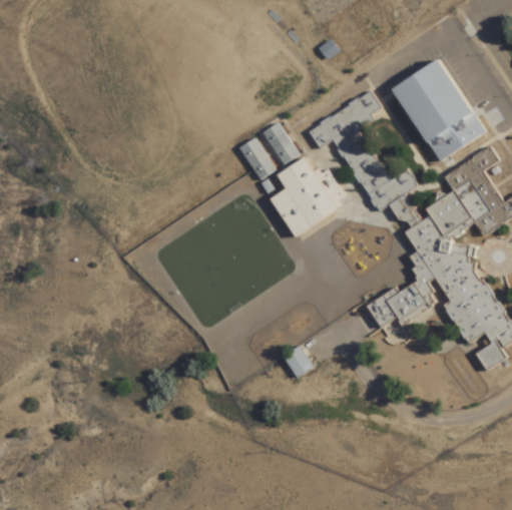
[(328,58),(339,49),(330,38),(319,47),(328,58)]
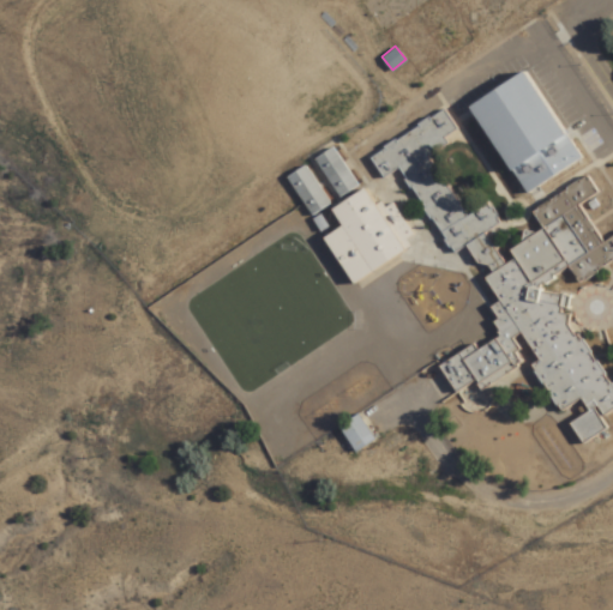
[(535,276),(612,264),(612,234),(605,236),(577,209),(596,188),(583,174),(503,255),(482,235),(497,221),(494,205),(472,209),(422,161),(457,125),(434,101),(374,162),(490,275),(499,343),(456,350),(461,381),(533,370),(539,408),(583,400),(588,406),(570,424),(587,441),(602,426),(600,410),(612,406),(612,374),(554,316),(565,306),(535,276)]
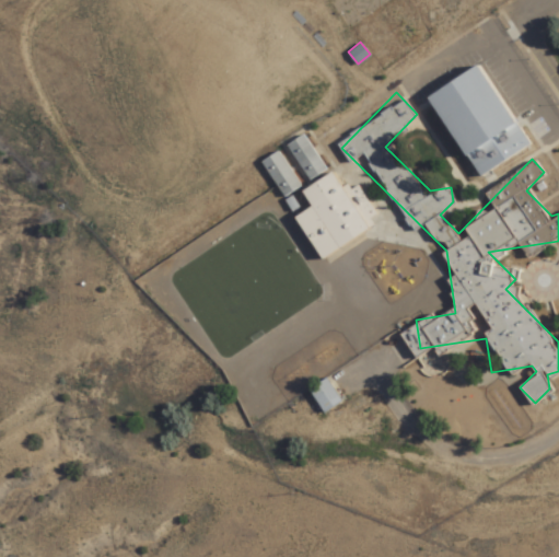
[(326,170),(303,132),(284,144),(307,181),(326,170)]
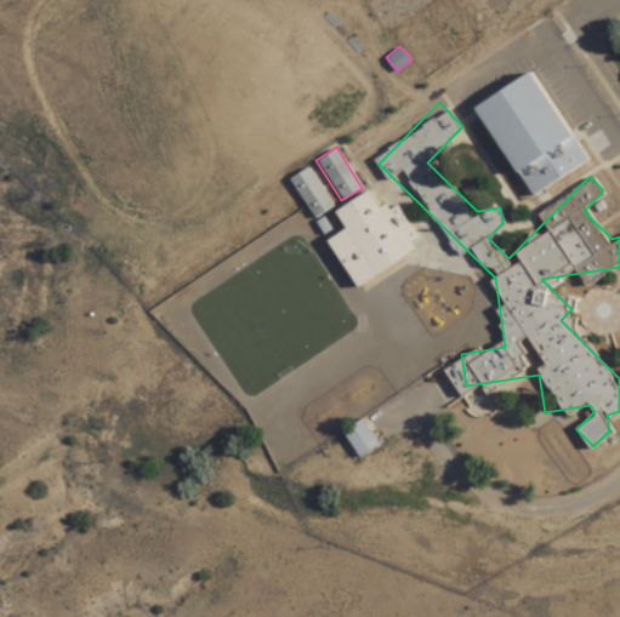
[(289,180),(317,217),(335,204),(307,166),(289,180)]
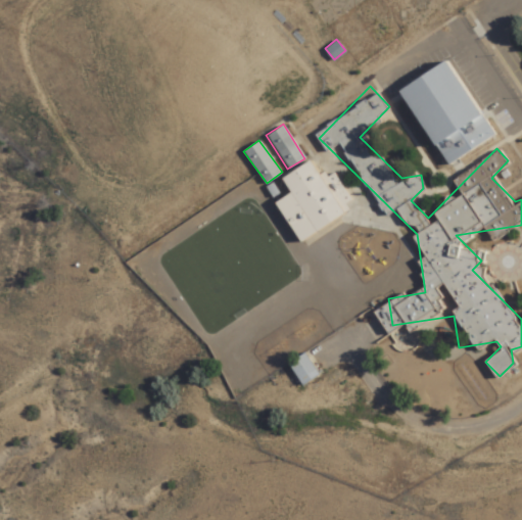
[(300,241),(357,206),(334,171),(323,178),(312,159),(283,177),(292,192),(277,201),(300,241)]
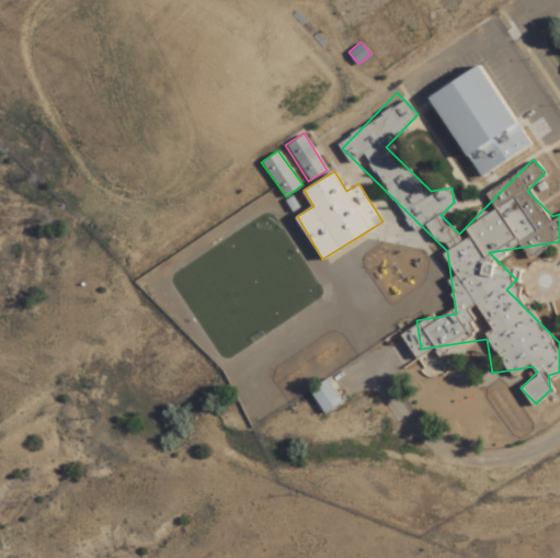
[(309,389),(324,412),(342,400),(327,377),(309,389)]
